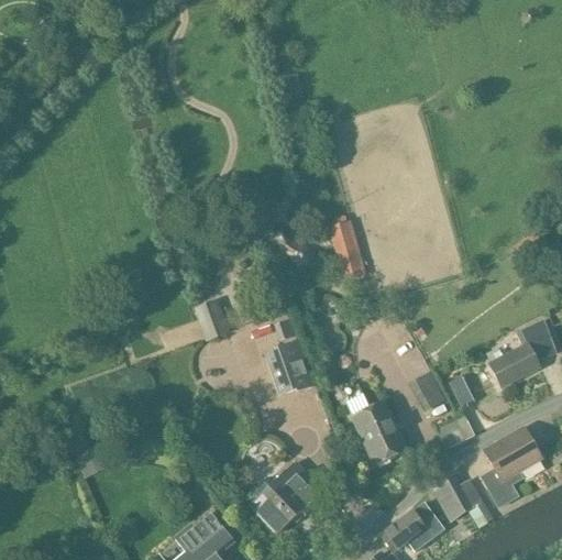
[(323,99),(312,102),(317,118),(328,114),(323,99)]
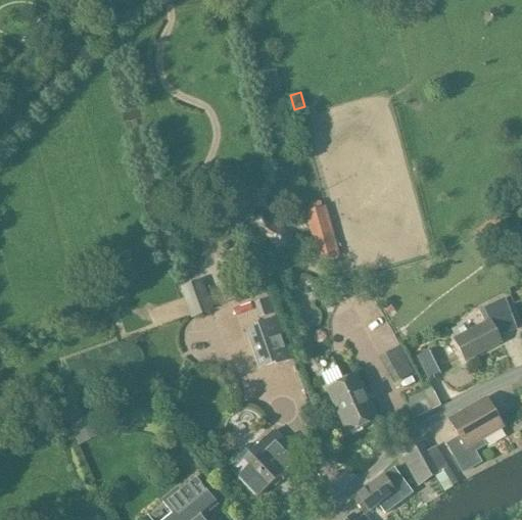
[(306,209),(315,241),(333,237),(325,204),(306,209)]
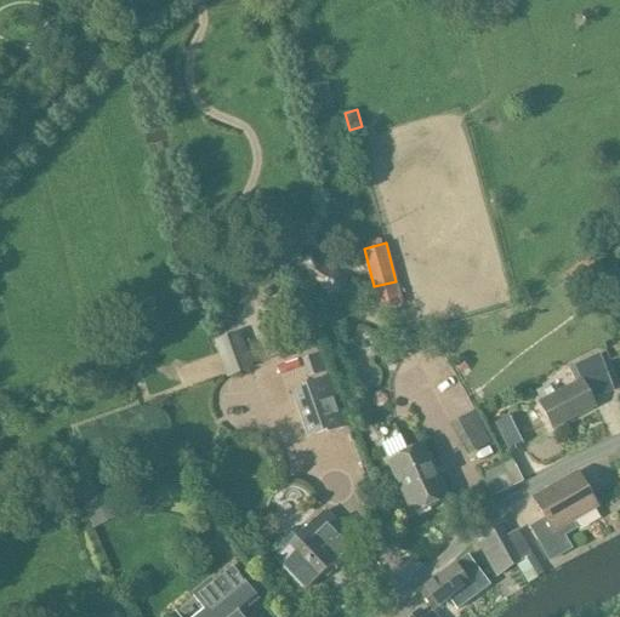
[(312,249),(300,264),(323,283),(335,266),(312,249)]
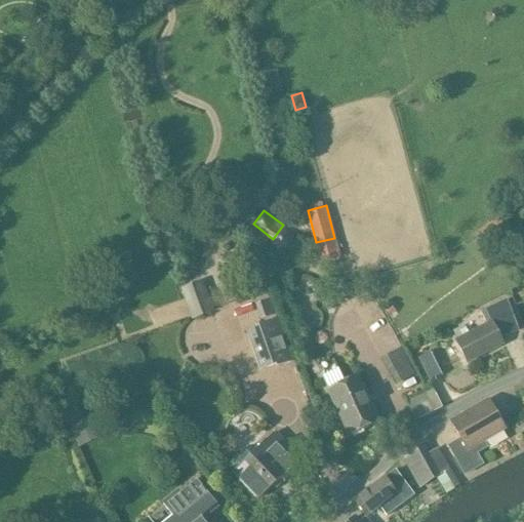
[(334,238),(316,242),(321,261),(338,255),(334,238)]
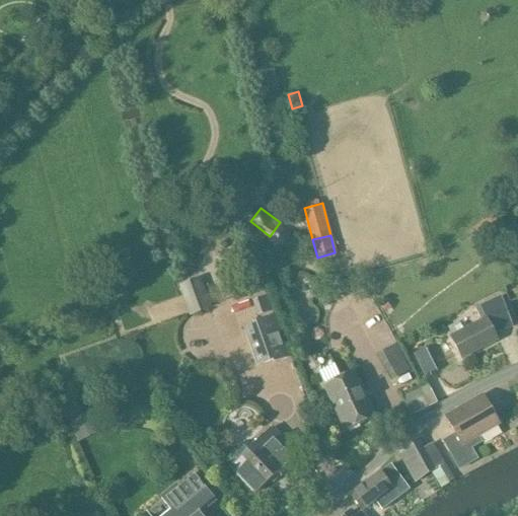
[(190,313),(190,314),(212,306),(211,303),(204,285),(201,275),(178,283),(190,313)]
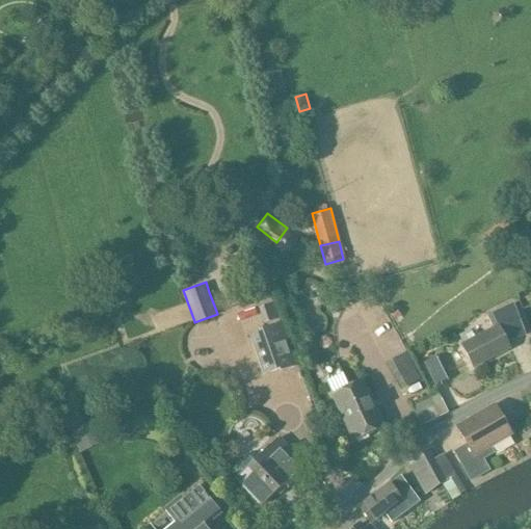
[(273,301),(259,307),(264,321),(279,316),(273,301)]
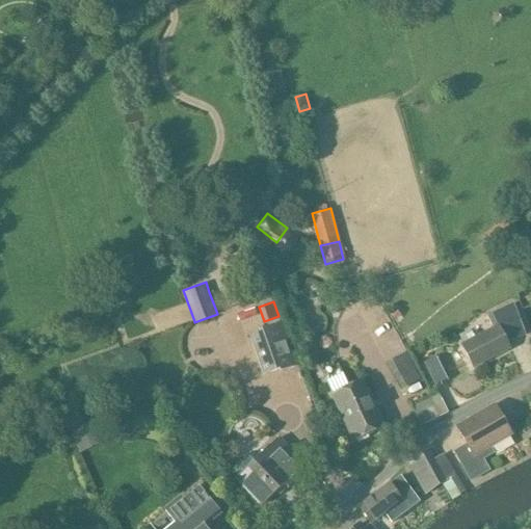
[(507,339),(526,333),(518,315),(512,301),(487,313),(494,325),(461,342),(474,366),(510,346),(507,339)]
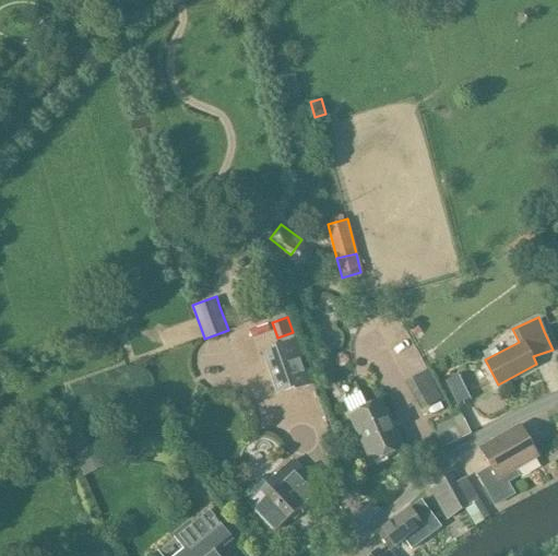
[(312,383),(297,336),(262,349),(277,394),(312,383)]
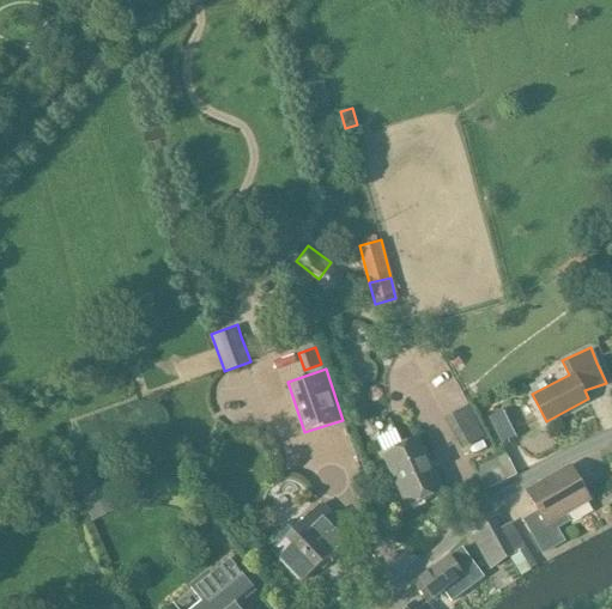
[(468,403),(446,416),(462,446),(485,434),(468,403)]
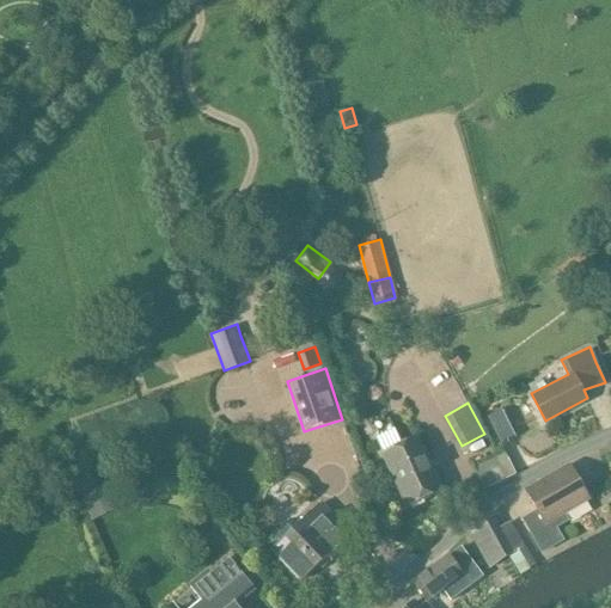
[(502,409),(489,415),(501,441),(514,435),(502,409)]
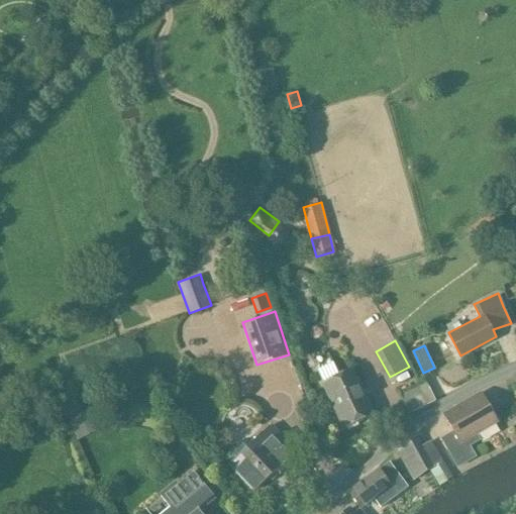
[(316,367),(322,382),(339,375),(333,361),(316,367)]
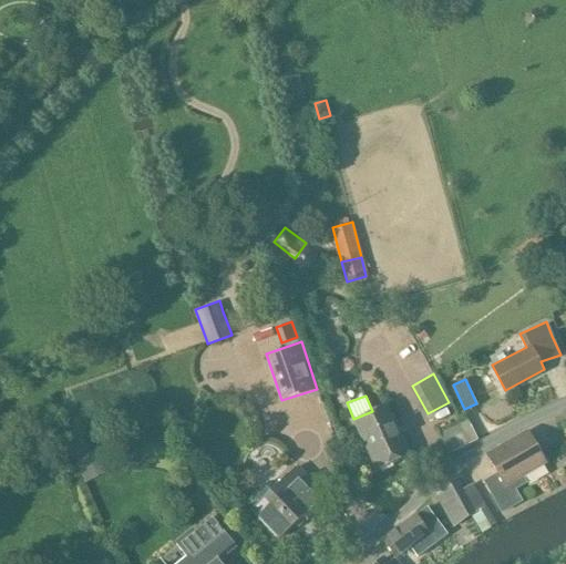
[(372,411),(353,419),(377,468),(410,452),(387,403),(372,411)]
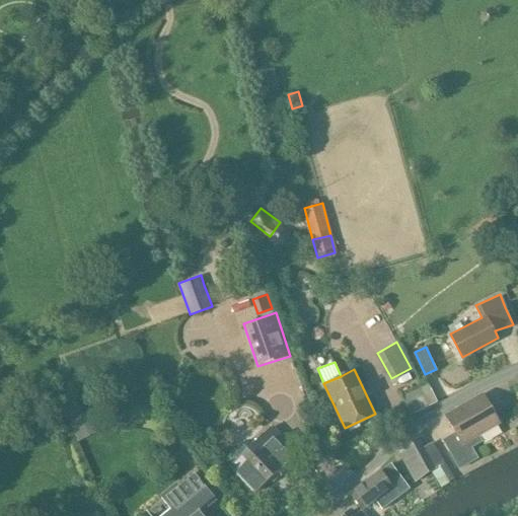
[(411,414),(438,400),(430,384),(428,382),(402,393),(411,414)]
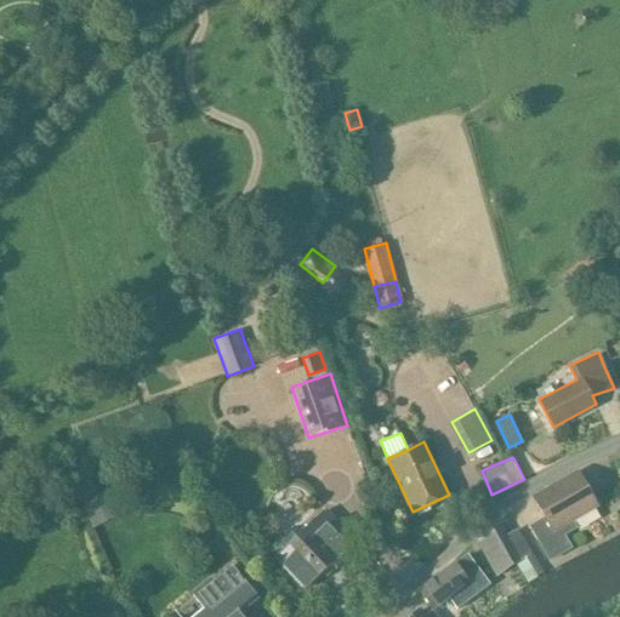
[(533,496),(545,515),(530,525),(551,560),(573,547),(566,533),(578,526),(573,519),(598,504),(578,470),(533,496)]
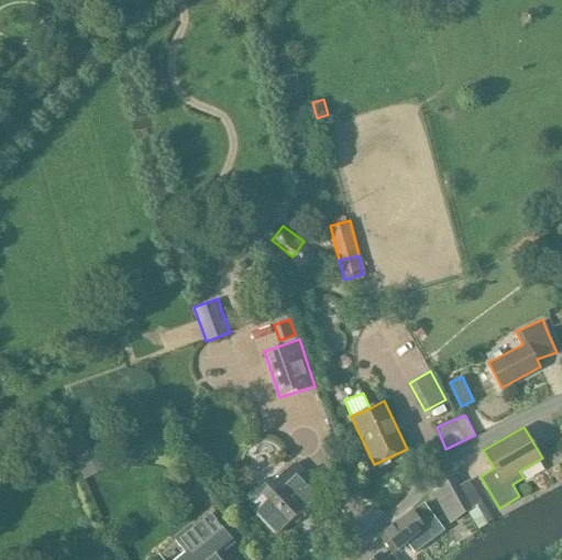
[(249,490),(249,492),(249,494),(249,496),(250,497),(251,500),(252,502),(250,504),(254,507),(278,534),(291,519),(302,511),(306,515),(327,494),(295,461),(271,483),(270,482),(267,481),(265,480),(264,480),(262,480),(260,480),(257,481),(255,481),(253,482),(252,484),(251,485),(250,487),(249,490)]
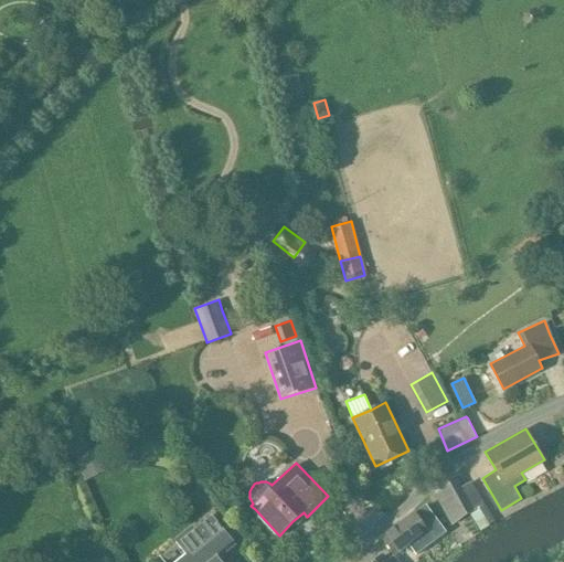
[(469,512),(476,509),(463,486),(457,475),(432,488),(451,523),(469,512)]
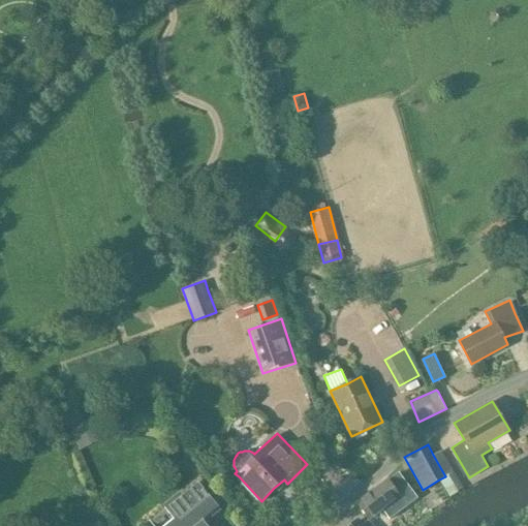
[(441,450),(433,455),(445,476),(439,480),(448,495),(463,487),(441,450)]
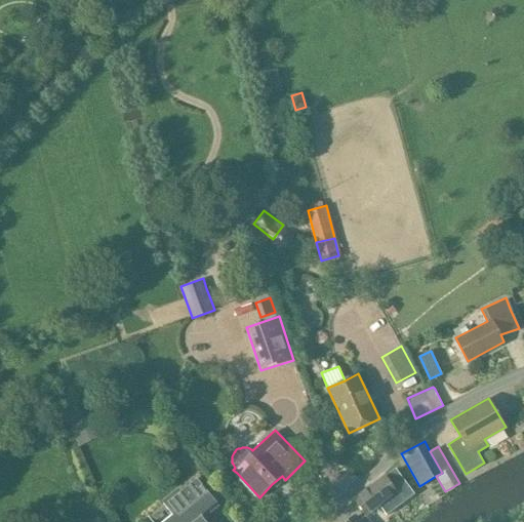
[(415,493),(407,482),(396,468),(385,476),(384,475),(354,498),(366,515),(380,504),(389,513),(403,502),(415,493)]
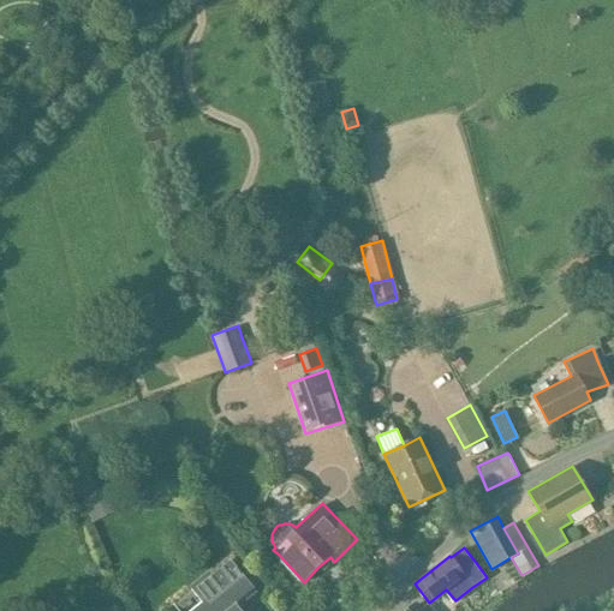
[(189,610),(242,610),(238,606),(257,591),(238,567),(207,592),(209,595),(189,610)]
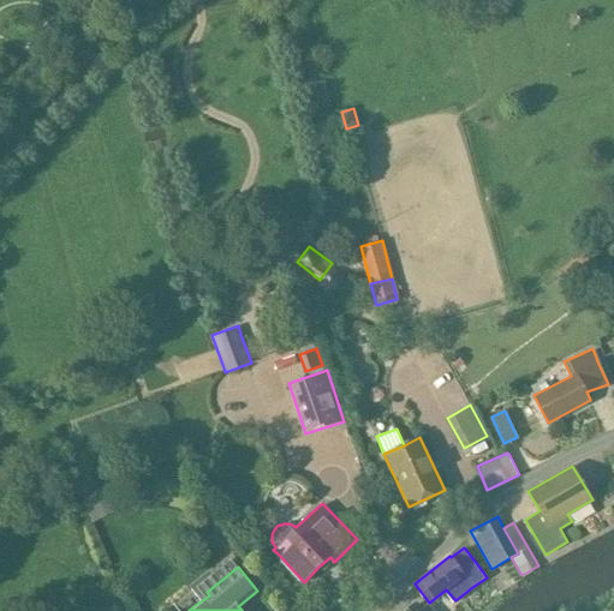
[(424,610),(417,600),(404,610),(424,610)]
